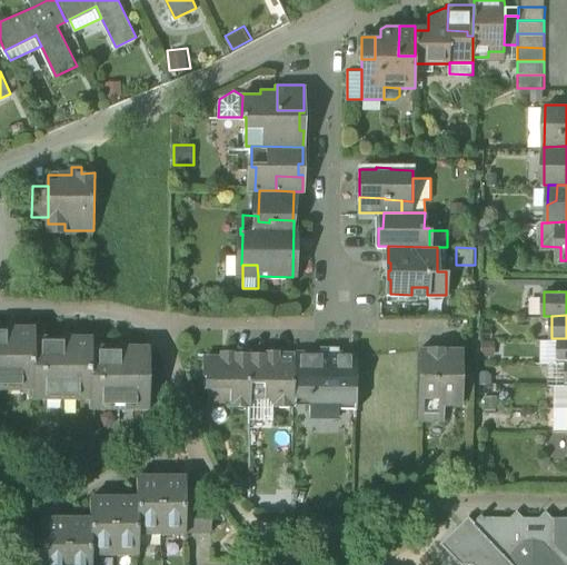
[(21,388),(33,389),(36,336),(36,326),(0,325),(0,382),(6,383),(5,388),(8,388),(8,383),(16,383),(21,388)]
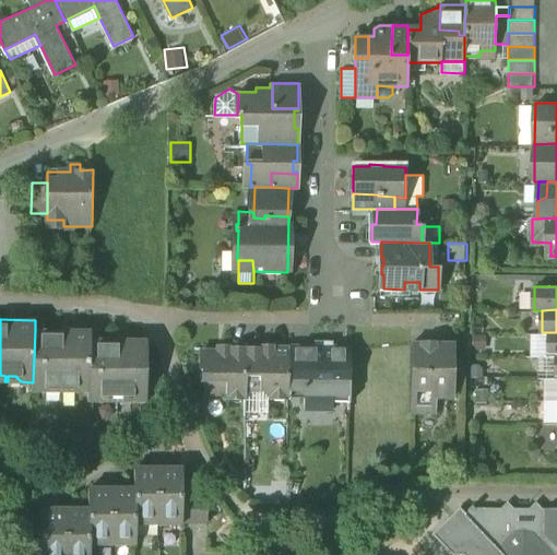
[(78,391),(90,391),(91,340),(92,330),(35,330),(33,382),(33,391),(47,391),(52,385),(61,385),(61,391),(63,391),(63,385),(72,385),(78,391)]
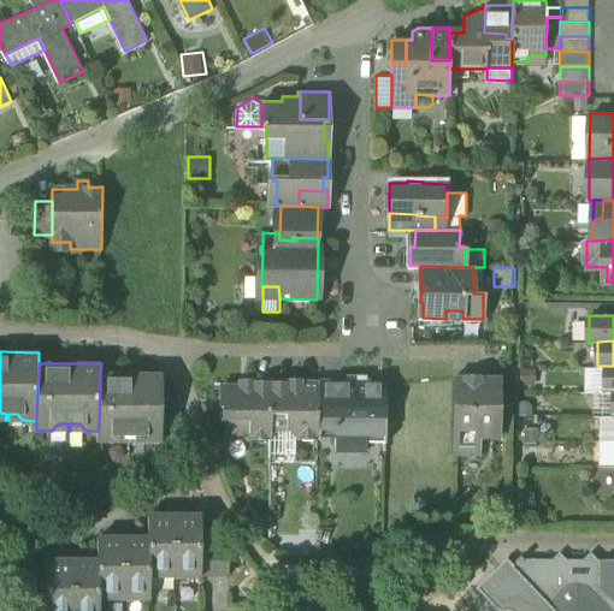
[(536,365),(520,365),(520,384),(536,384),(536,365)]
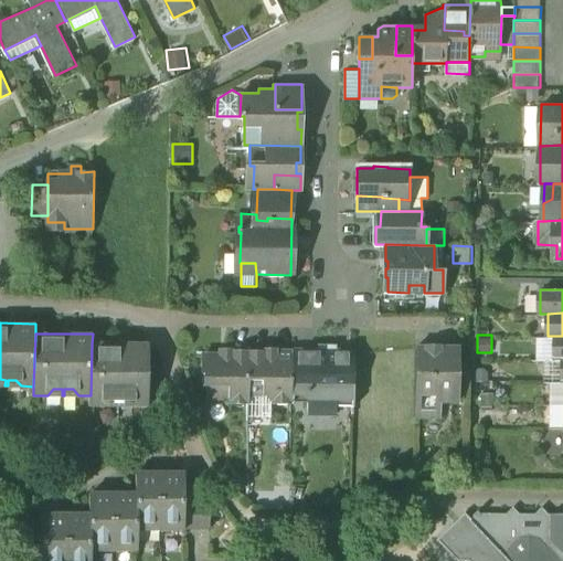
[(556,336),(548,336),(538,336),(538,358),(545,358),(555,358),(556,336)]
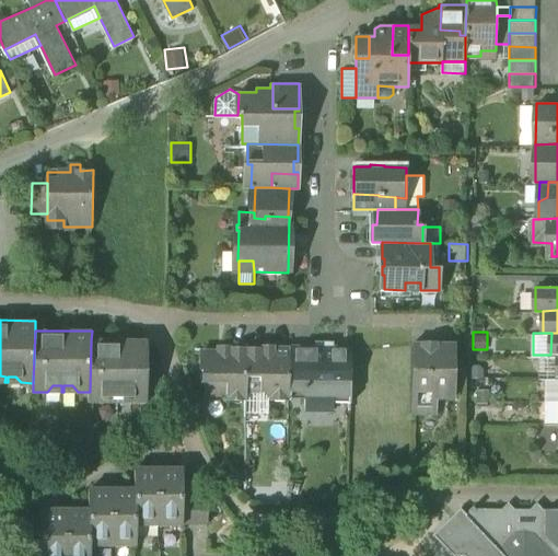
[(148,340),(91,340),(90,392),(90,402),(103,402),(109,395),(117,395),(117,402),(119,402),(119,395),(128,396),(134,402),(148,402),(148,340)]
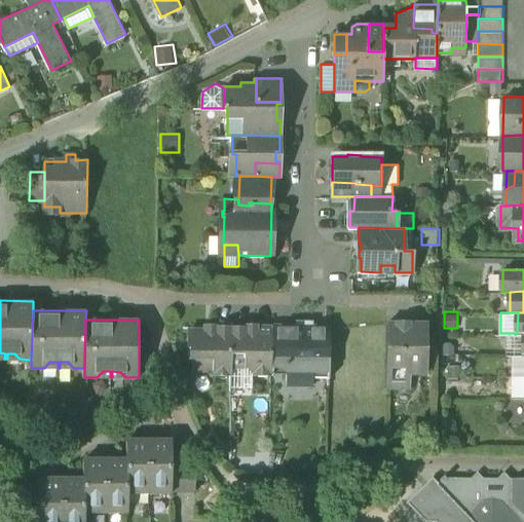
[(387,387),(410,387),(411,373),(411,367),(425,367),(426,322),(387,322),(387,387)]
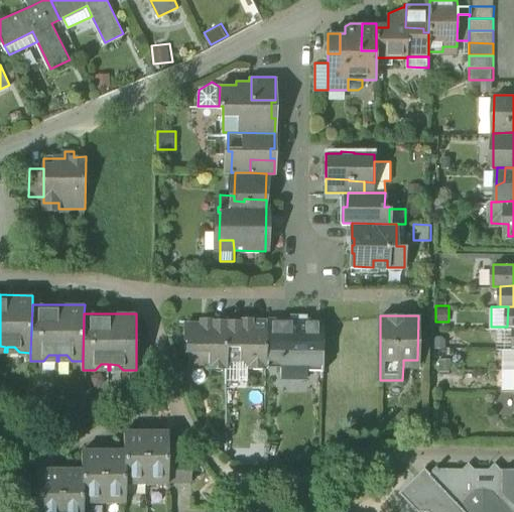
[(226,368),(227,360),(227,345),(214,345),(215,320),(200,320),(200,323),(186,323),(186,342),(189,342),(189,351),(193,351),(193,363),(205,363),(209,368),(226,368)]
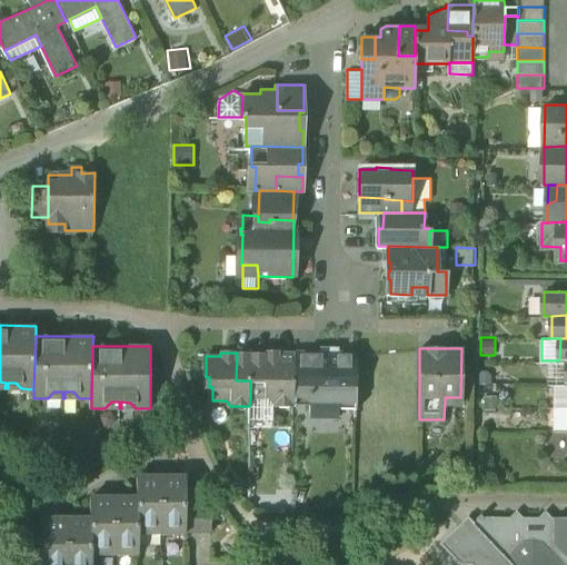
[(236,380),(250,380),(250,356),(250,353),(237,353),(236,380)]
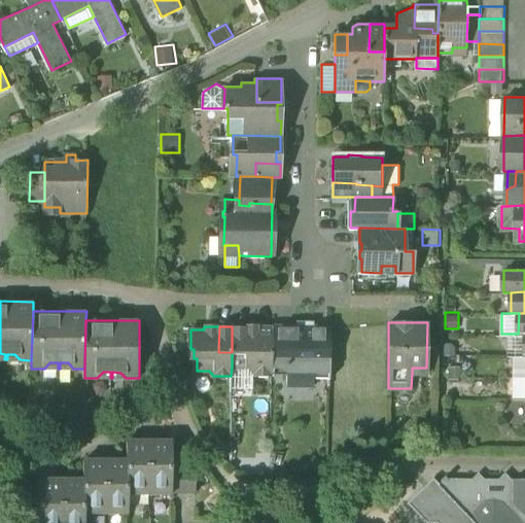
[(232,329),(232,352),(232,368),(249,368),(253,372),(253,375),(272,375),(273,326),(258,326),(257,333),(247,333),(247,329),(232,329)]
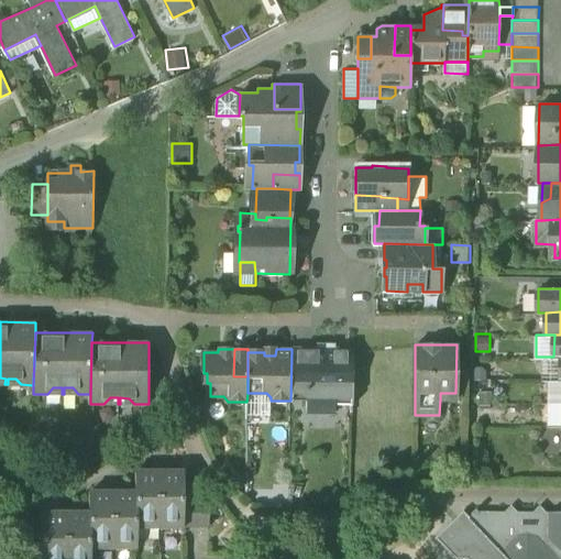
[(307,393),(308,393),(308,349),(292,349),(292,393),(307,393)]
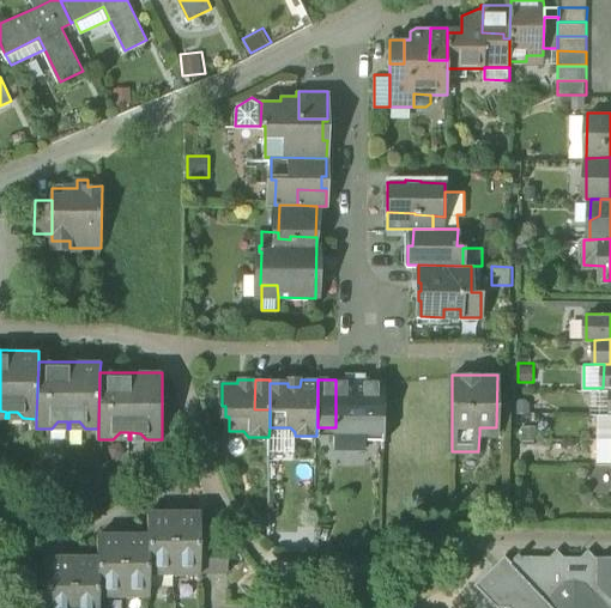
[(334,427),(334,432),(366,432),(385,432),(385,381),(336,380),(336,427),(334,427)]
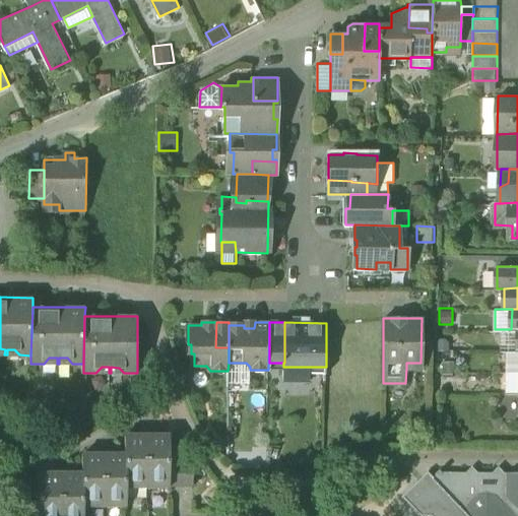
[(511,329),(502,329),(502,350),(508,350),(517,350),(517,329),(511,329)]
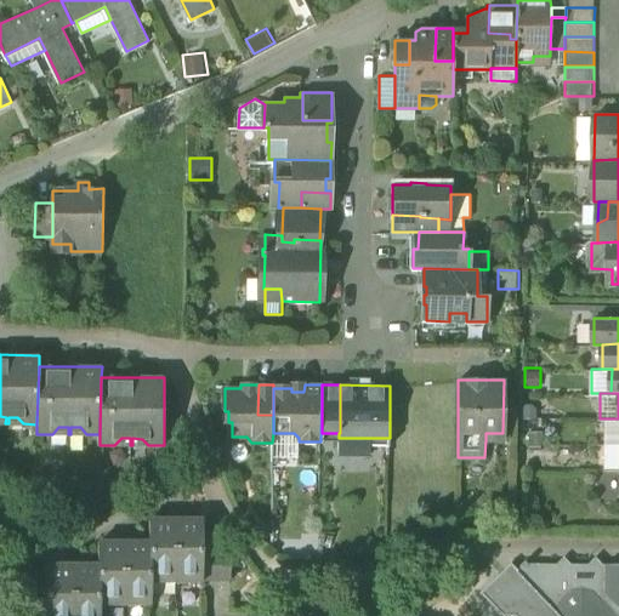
[(618,418),(607,418),(607,443),(618,443),(618,418)]
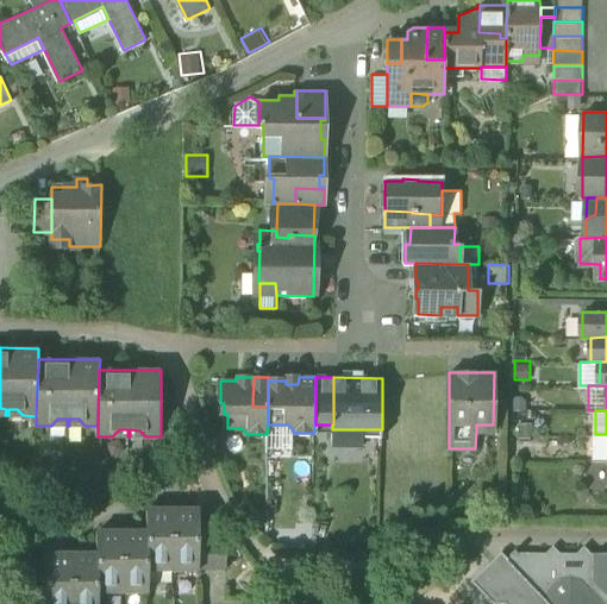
[(293,448),(293,433),(293,429),(288,425),(268,425),(267,434),(267,447),(293,448)]
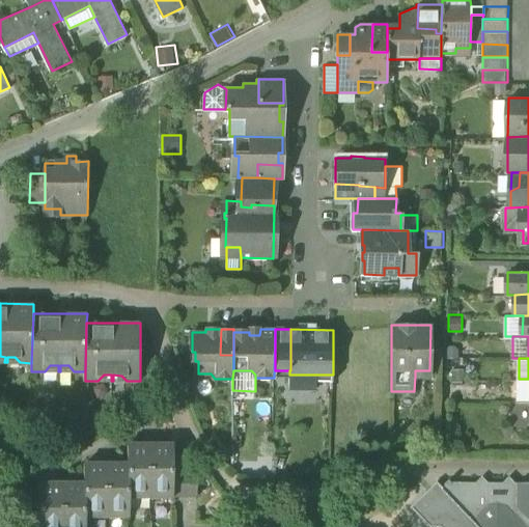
[(316,388),(316,375),(289,375),(289,387),(316,388)]
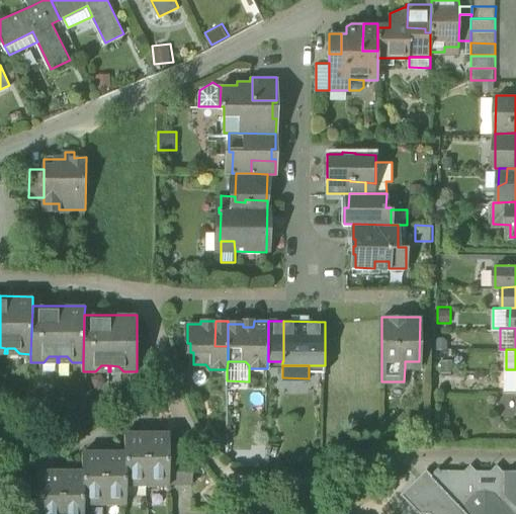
[(515,369),(506,369),(506,390),(515,390),(515,369)]
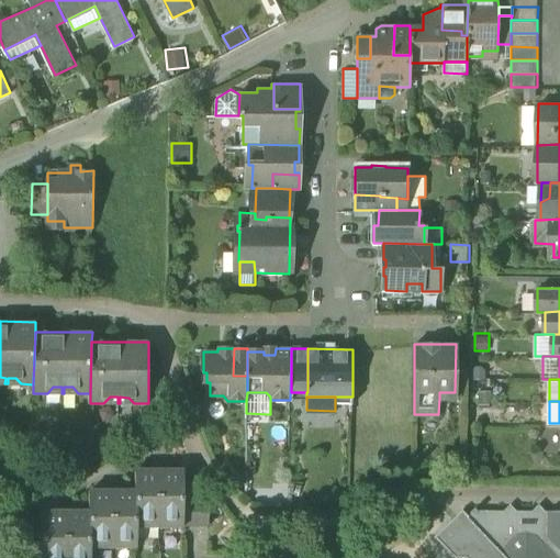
[(137,526),(159,526),(160,469),(136,469),(136,490),(121,490),(114,490),(113,547),(137,547),(137,526)]
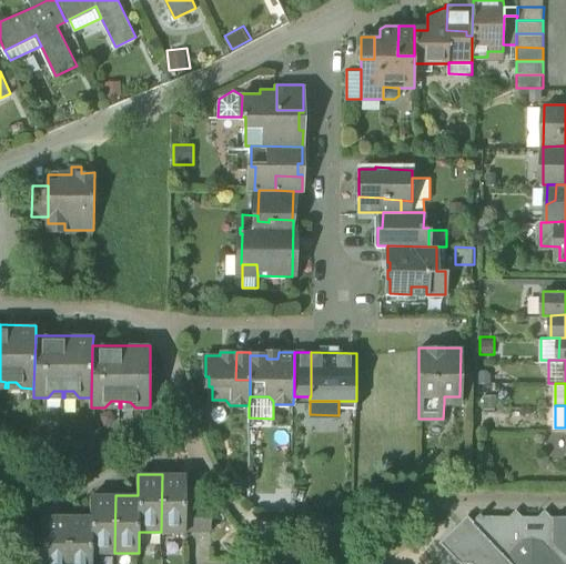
[(185,474),(162,474),(161,532),(185,532),(185,530),(185,504),(185,474)]
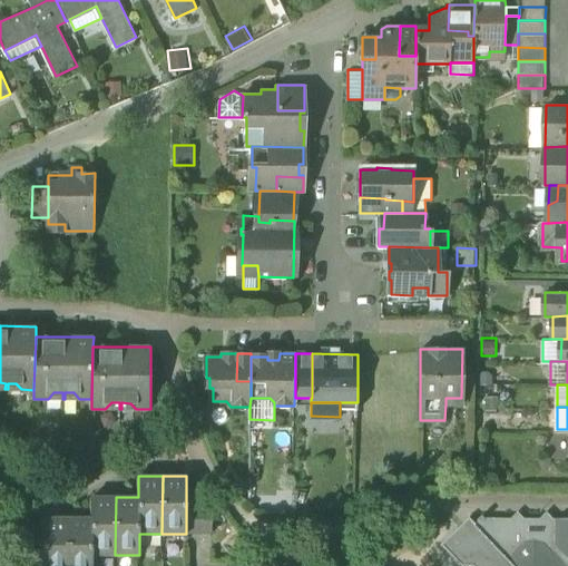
[(271,493),(271,510),(292,510),(292,493),(271,493)]
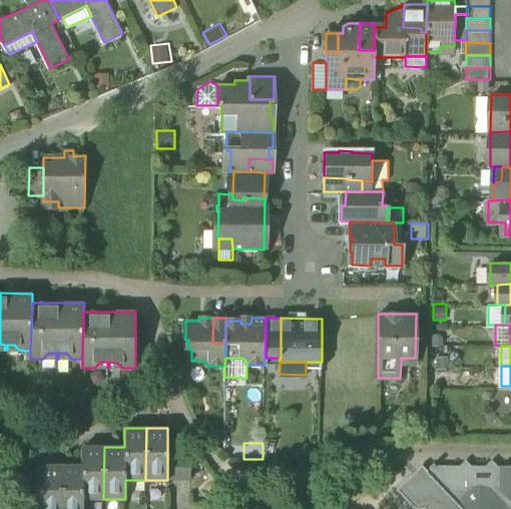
[(83,499),(103,499),(104,447),(82,447),(82,465),(83,499)]
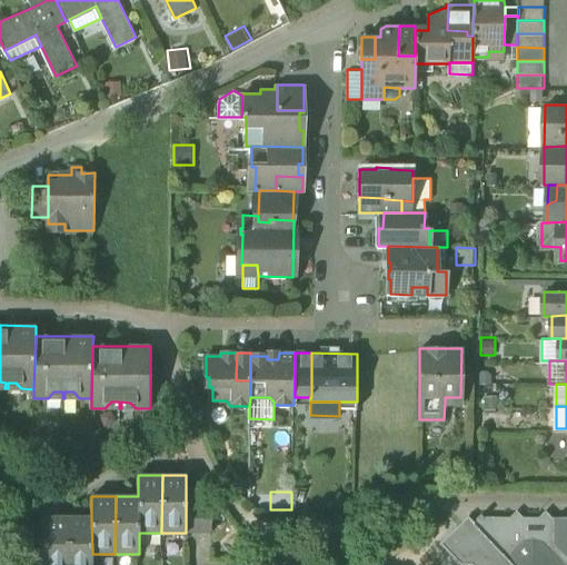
[(186,531),(212,531),(212,505),(186,505),(186,531)]
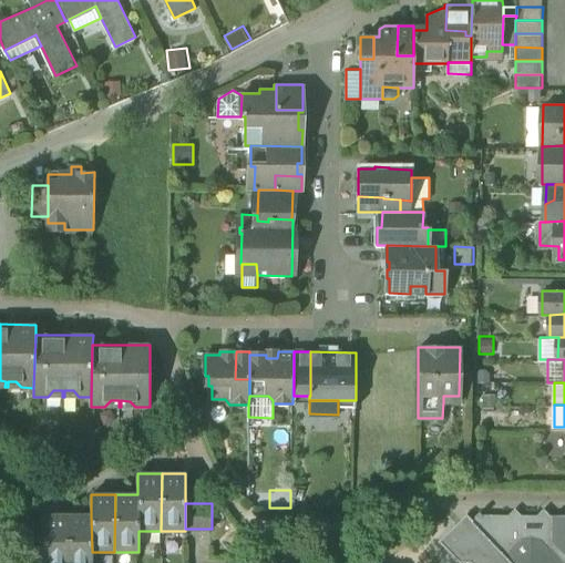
[(564,514),(551,514),(545,509),(538,514),(522,514),(515,508),(510,514),(482,514),(481,512),(476,517),(474,520),(468,513),(440,540),(460,562),(471,562),(472,562),(497,562),(507,554),(516,562),(514,562),(564,562),(564,514)]
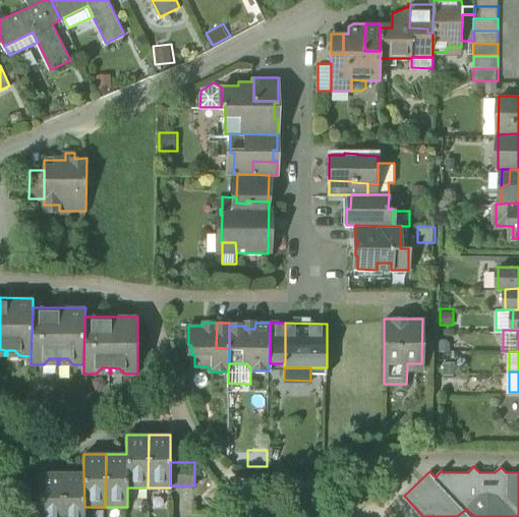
[(40,516),(62,516),(62,472),(40,472),(40,516)]
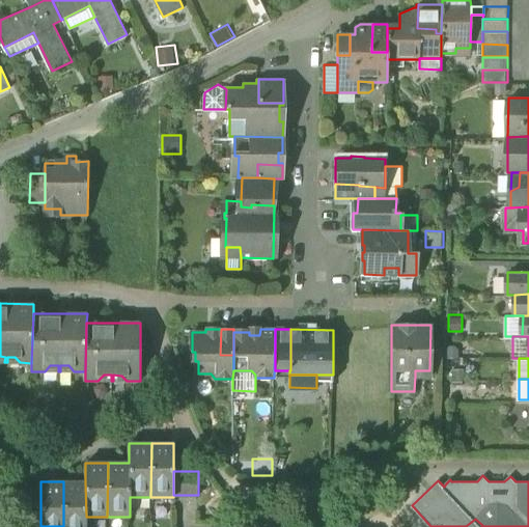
[(85,526),(86,517),(85,481),(63,481),(63,526),(85,526)]
